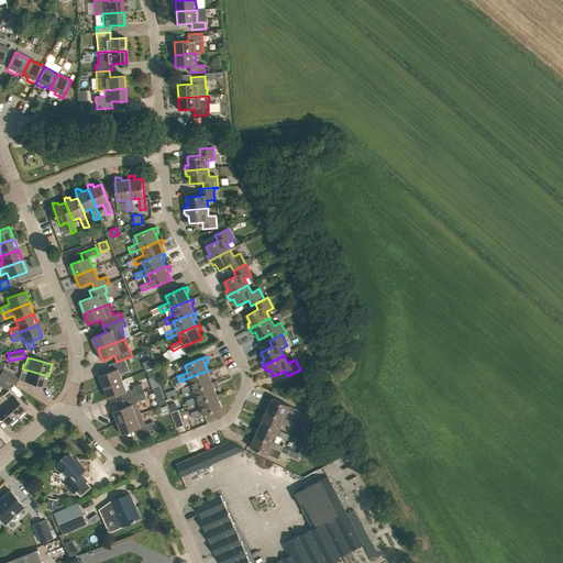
[(100,376),(105,387),(122,381),(120,374),(129,371),(124,359),(117,362),(109,365),(111,372),(100,376)]
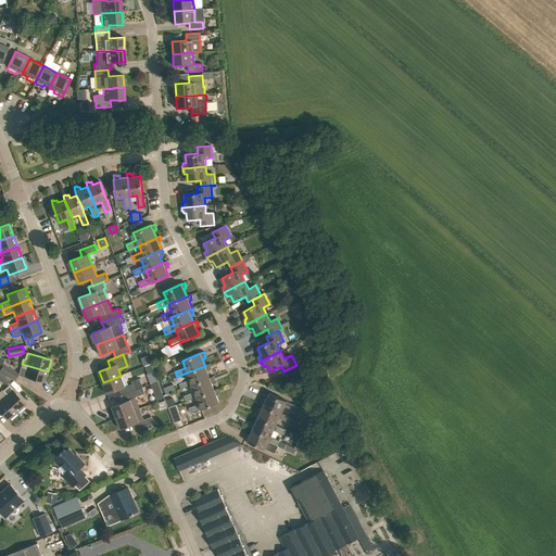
[(45,382),(48,371),(22,364),(21,368),(23,369),(21,376),(25,377),(45,382)]
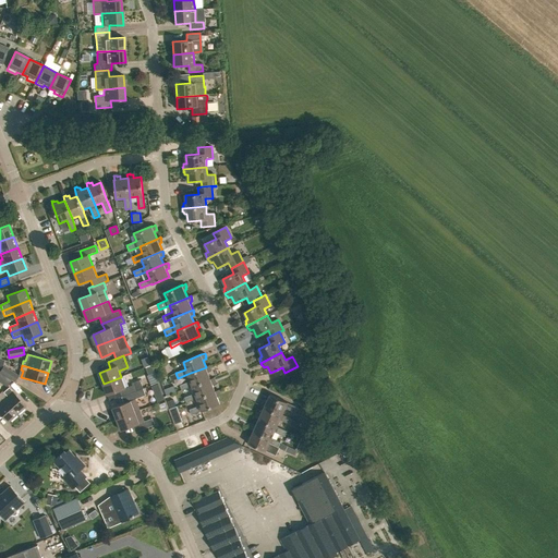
[(182,390),(192,387),(210,379),(208,373),(210,372),(209,368),(210,368),(209,365),(206,367),(187,374),(191,381),(180,385),(182,390)]
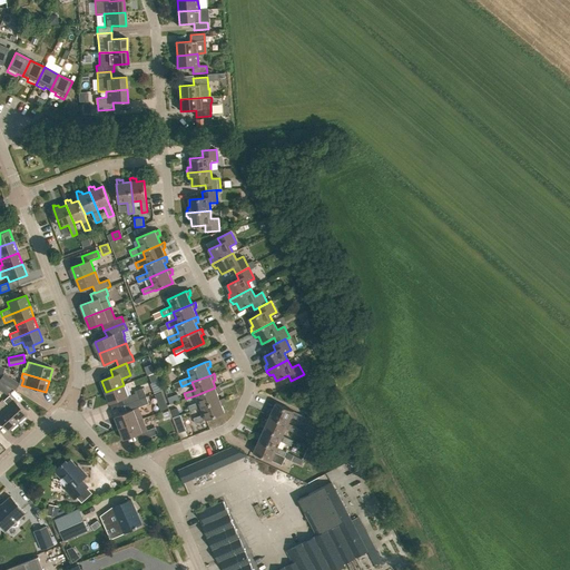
[(0,380),(15,390),(19,384),(3,374),(0,380)]
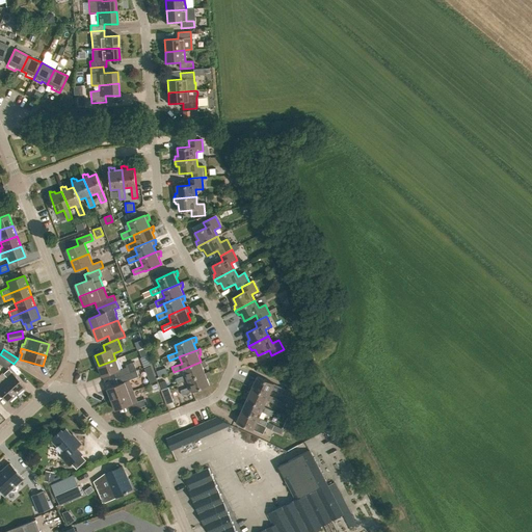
[(151,365),(148,355),(140,358),(144,368),(151,365)]
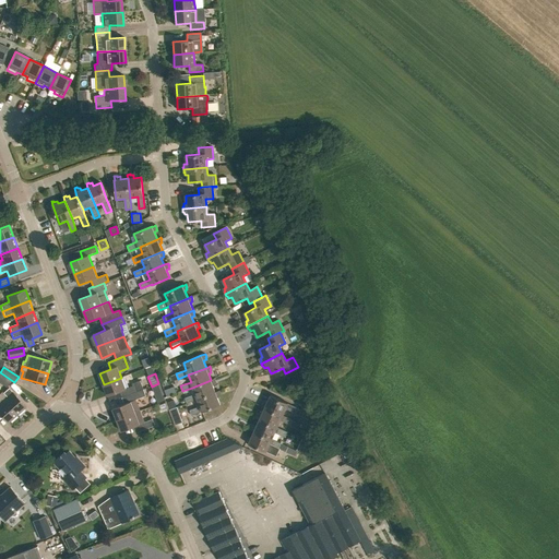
[(296,373),(285,378),(287,383),(298,379),(296,373)]
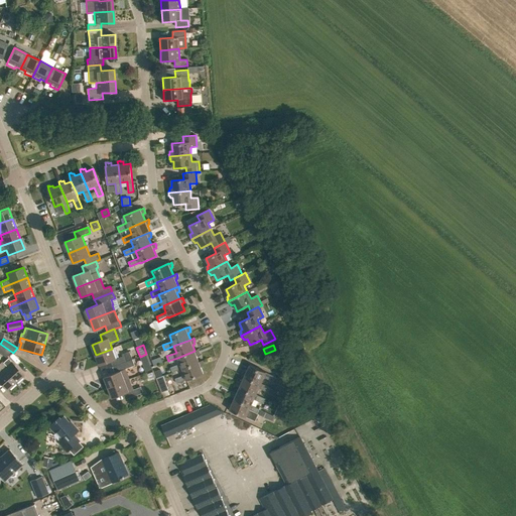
[(0,346),(0,353),(6,357),(9,352),(0,346)]
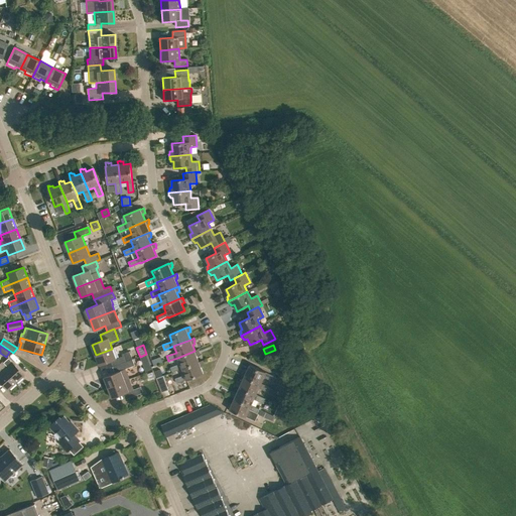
[(111,361),(113,367),(132,360),(130,352),(124,354),(125,356),(116,359),(112,349),(96,355),(100,366),(111,361)]
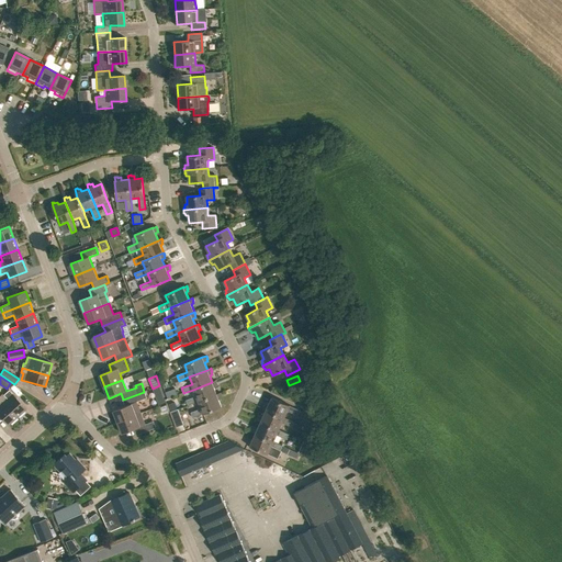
[(188,405),(199,402),(216,394),(214,388),(216,386),(216,383),(216,381),(212,382),(193,390),(197,396),(186,401),(188,405)]
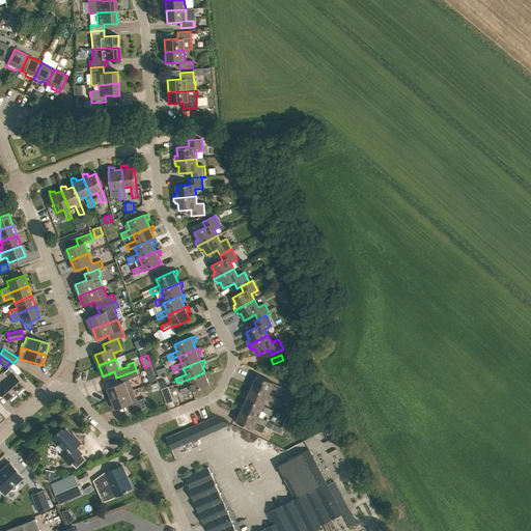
[(147,375),(154,372),(150,365),(144,367),(147,375)]
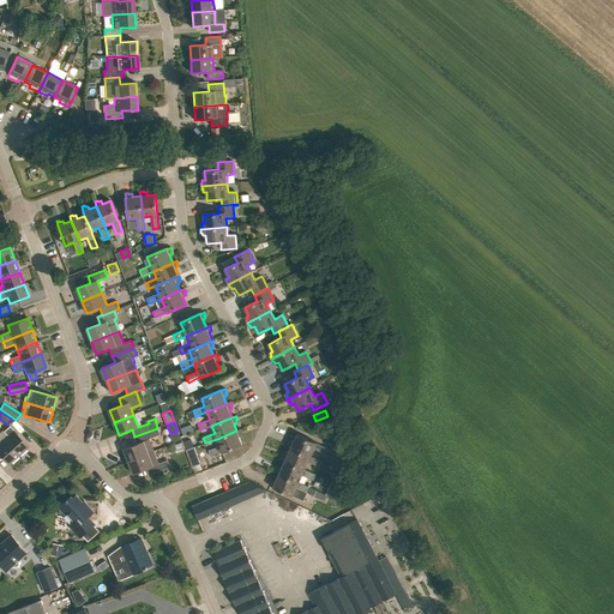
[(2,431),(0,432),(0,434),(18,456),(29,447),(10,426),(4,432),(2,431)]
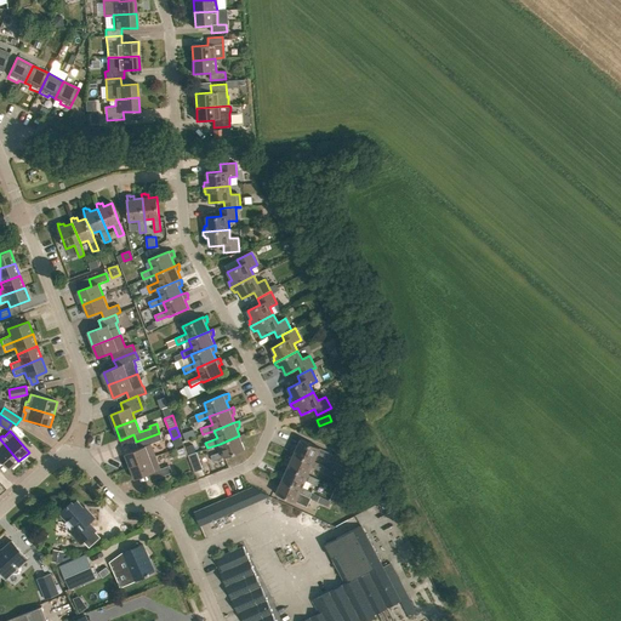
[(155,457),(151,444),(155,443),(163,440),(159,433),(136,442),(138,449),(125,454),(130,467),(155,457)]
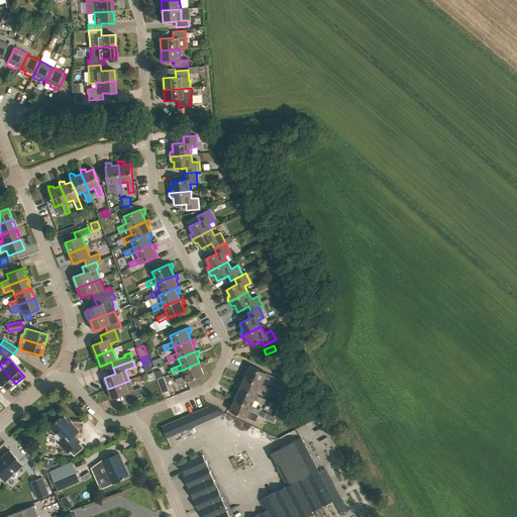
[(176,380),(178,385),(187,381),(204,375),(201,368),(204,367),(203,365),(204,364),(203,362),(199,363),(183,370),(185,376),(176,380)]
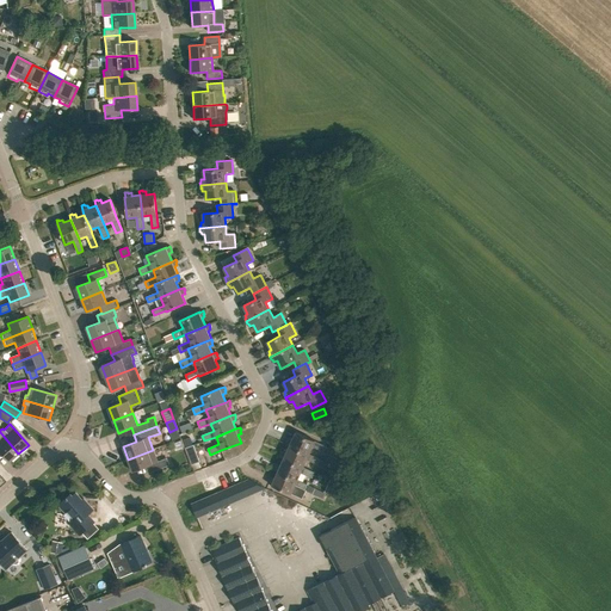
[(285,444),(290,445),(309,455),(313,446),(323,452),(326,446),(315,442),(315,440),(296,432),(292,440),(289,439),(288,442),(287,440),(285,444)]
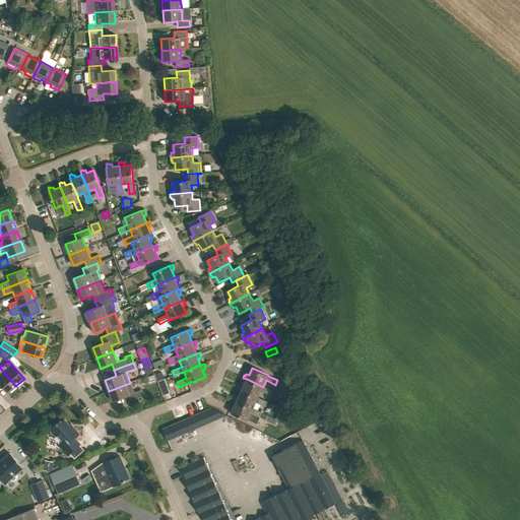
[(0,385),(7,394),(15,386),(0,369),(0,385)]
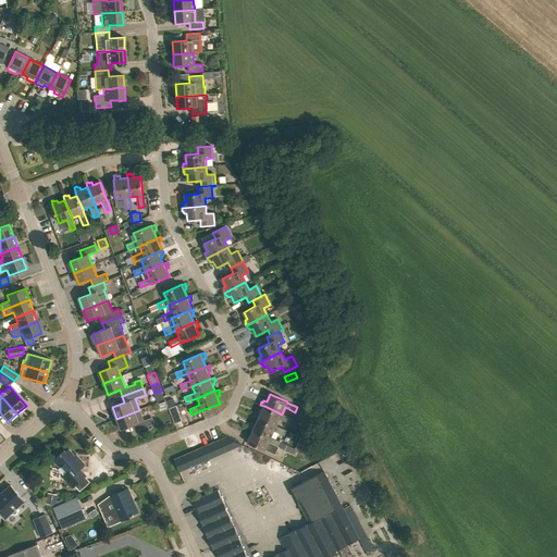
[(255,417),(259,418),(276,426),(280,419),(289,423),(292,419),(282,415),(264,406),(261,413),(258,411),(257,415),(256,413),(255,417)]
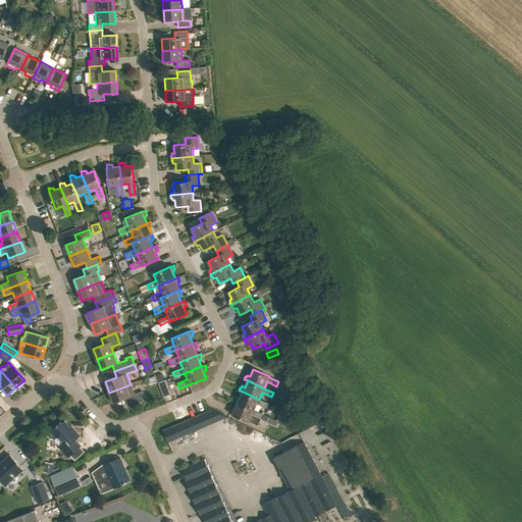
[(143,392),(135,395),(131,384),(109,393),(113,403),(124,399),(126,405),(145,398),(143,392)]
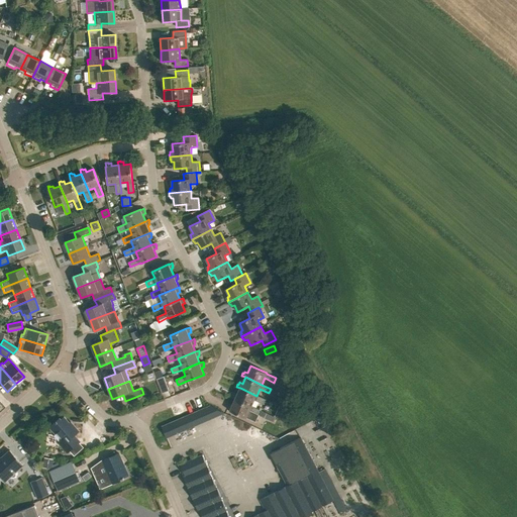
[(231,398),(235,399),(251,407),(254,400),(264,404),(266,400),(256,396),(240,388),(237,395),(234,393),(233,396),(232,395),(231,398)]
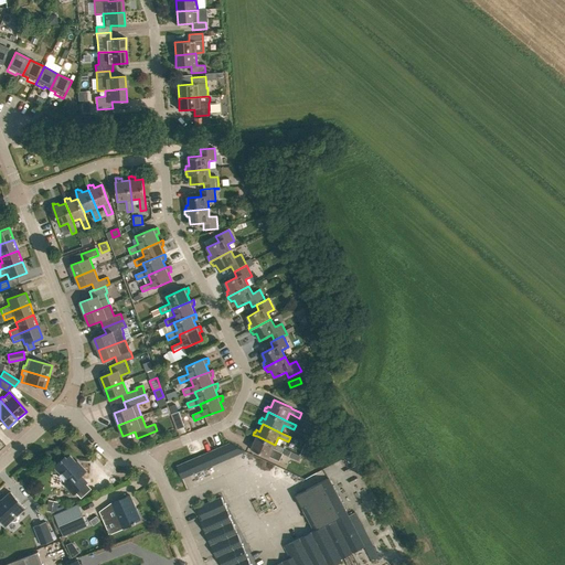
[(252,449),(269,457),(273,449),(283,454),(285,449),(275,445),(257,436),(254,443),(251,441),(249,445),(248,444),(247,447),(252,448),(252,449)]
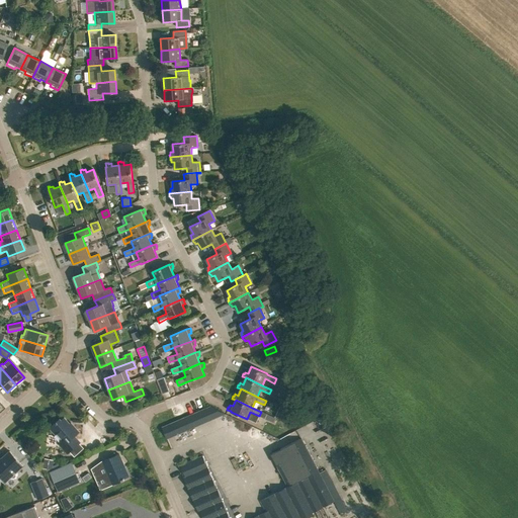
[(210,407),(162,427),(167,439),(226,414),(210,407)]
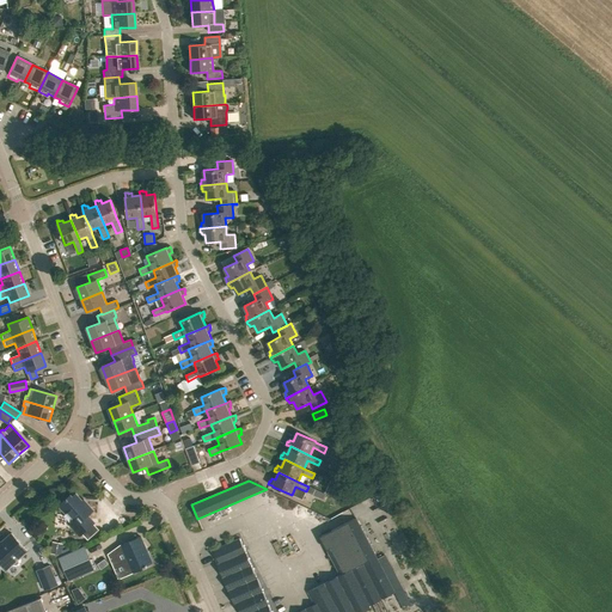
[(314,489),(312,494),(323,500),(325,494),(314,489)]
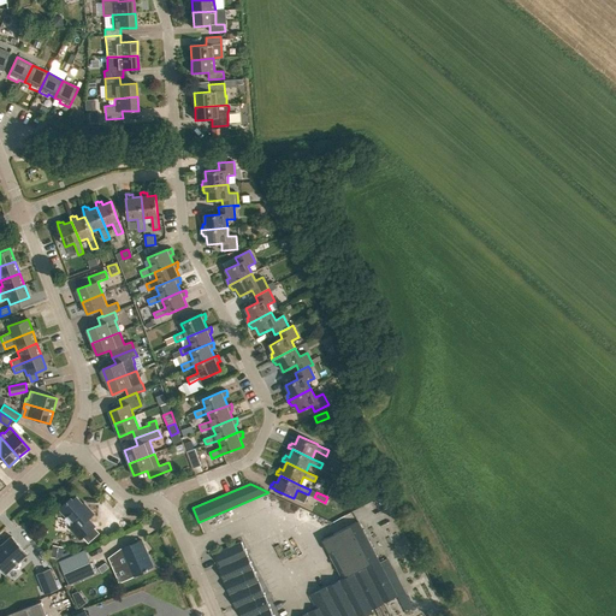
[(76,523),(70,528),(81,540),(95,527),(89,519),(94,514),(88,507),(87,508),(76,497),(70,503),(67,502),(59,509),(66,517),(67,515),(76,523)]
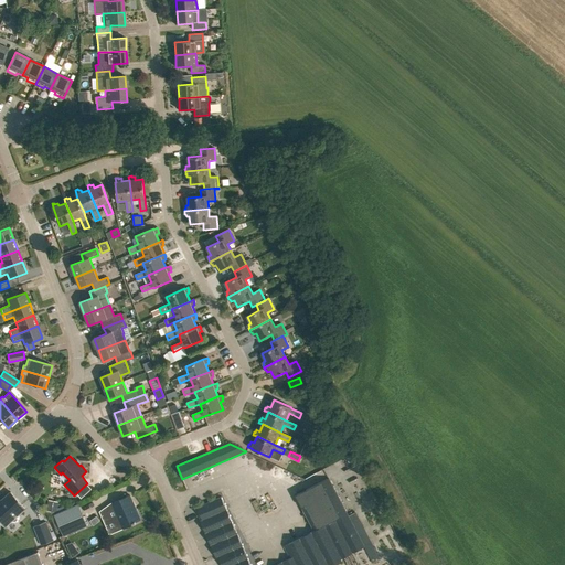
[(313,524),(317,530),(288,544),(294,556),(277,564),(334,564),(342,562),(341,560),(364,547),(329,478),(298,494),(306,510),(298,513),(306,529),(313,524)]
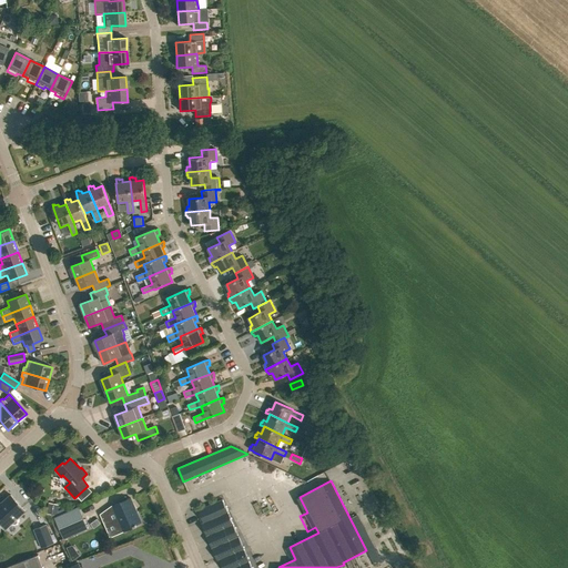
[(2,506),(1,508),(0,507),(0,524),(6,530),(26,511),(11,495),(2,503),(2,506)]
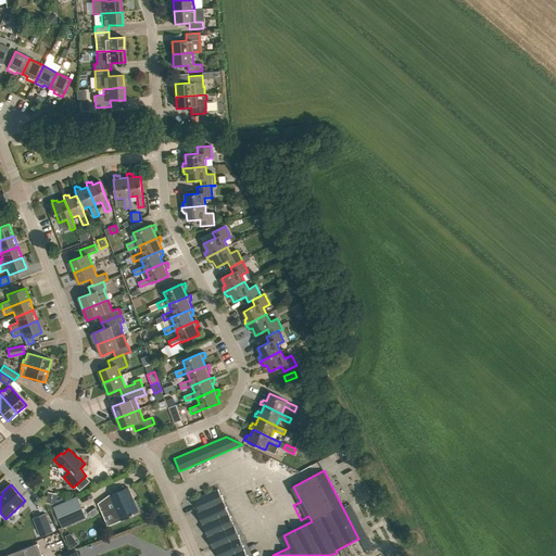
[(111,513),(116,521),(121,519),(121,520),(134,515),(134,514),(139,512),(134,502),(133,501),(130,496),(131,496),(128,488),(125,489),(123,487),(118,490),(119,491),(110,495),(116,509),(111,513)]
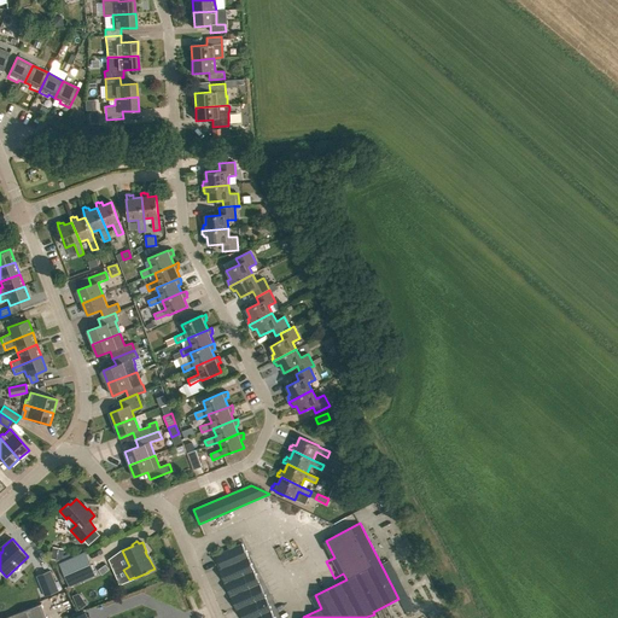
[(242,617),(274,617),(243,544),(215,555),(221,569),(219,570),(237,610),(239,610),(242,617)]
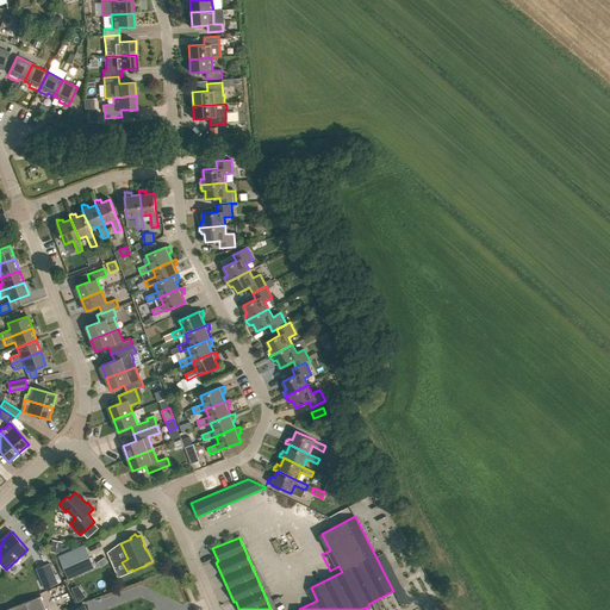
[(50,552),(62,554),(63,541),(53,540),(50,552)]
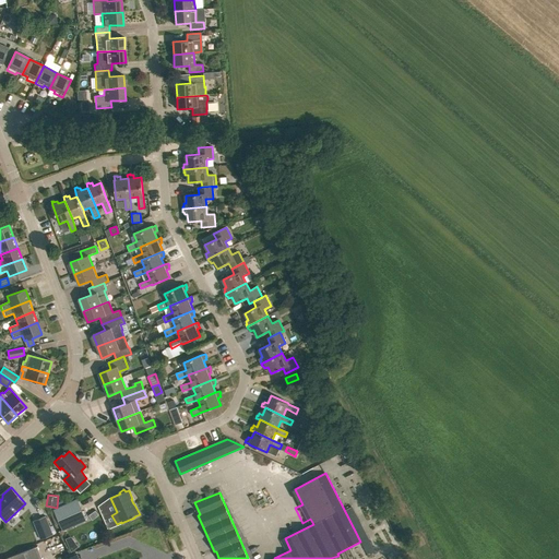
[(54,510),(63,531),(86,520),(78,499),(54,510)]
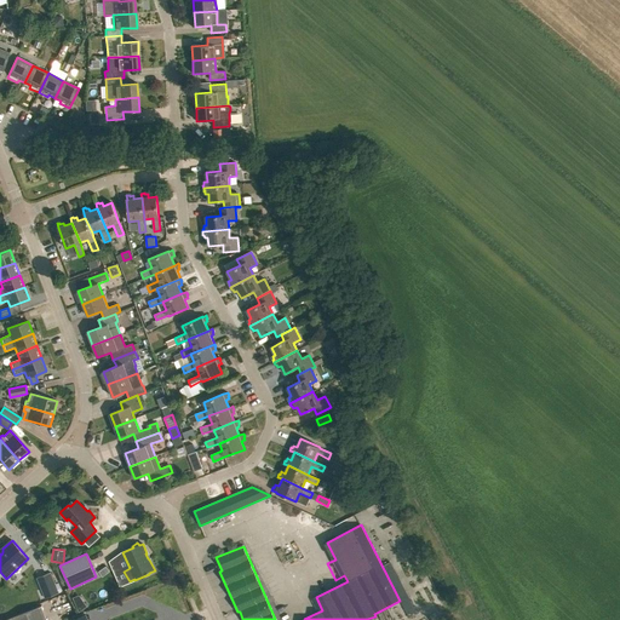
[(121,561),(119,555),(107,560),(109,567),(121,561)]
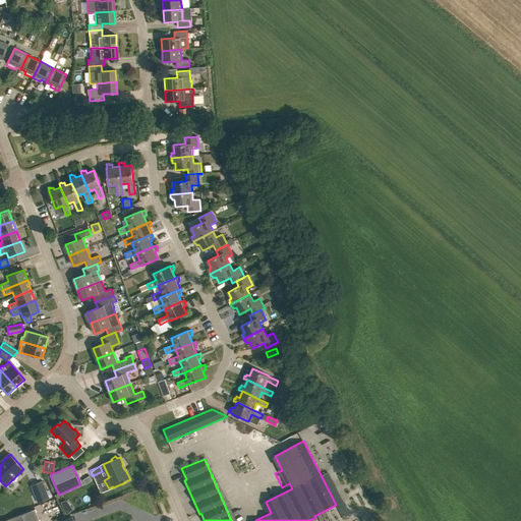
[(43,481),(32,485),(35,495),(38,503),(50,499),(47,490),(43,481)]
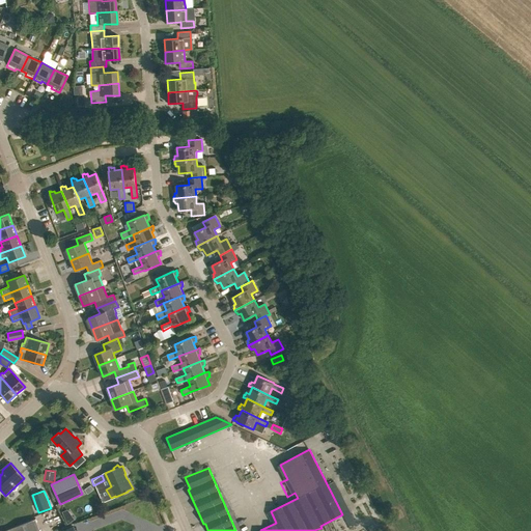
[(40,530),(36,519),(2,530),(40,530)]
